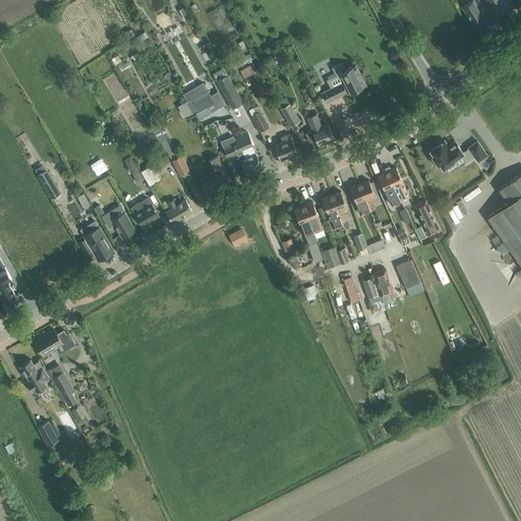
[(487,21),(482,12),(479,7),(474,10),(468,0),(467,0),(461,4),(475,29),(487,21)]
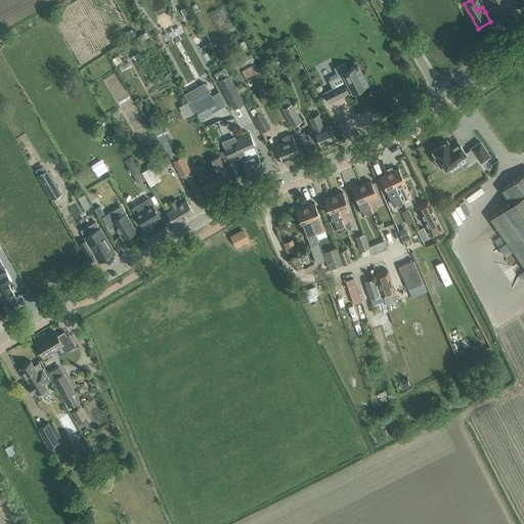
[(491,0),(495,6),(500,15),(517,5),(514,0),(491,0)]
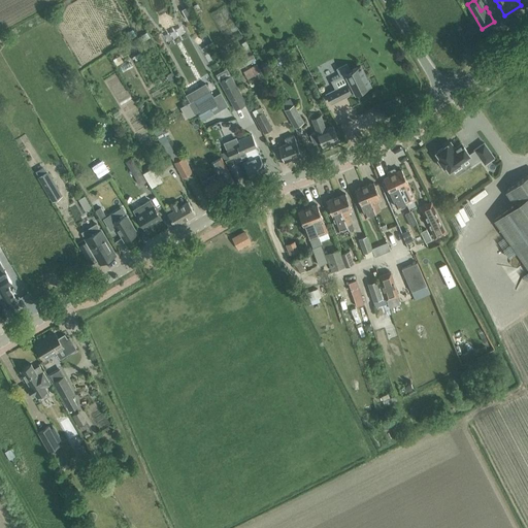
[(202,12),(198,3),(194,5),(197,14),(202,12)]
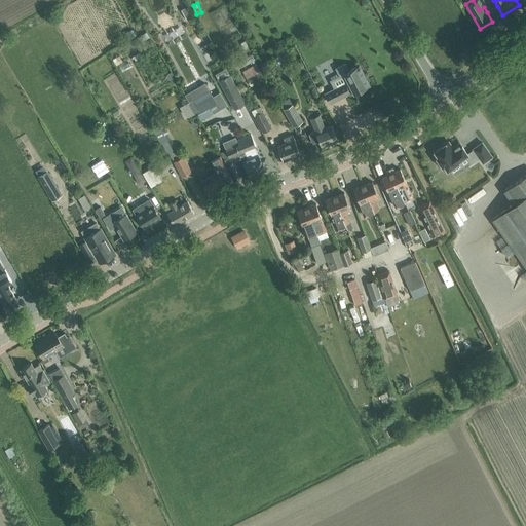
[(186,6),(181,9),(187,20),(192,16),(186,6)]
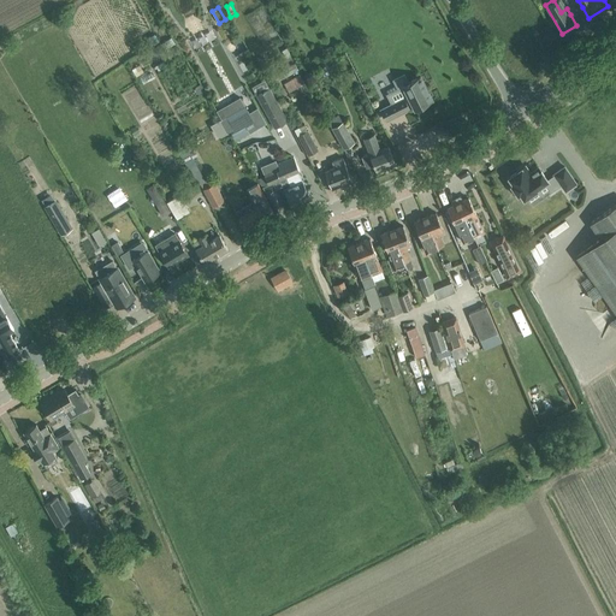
[(171,36),(157,45),(161,51),(175,43),(171,36)]
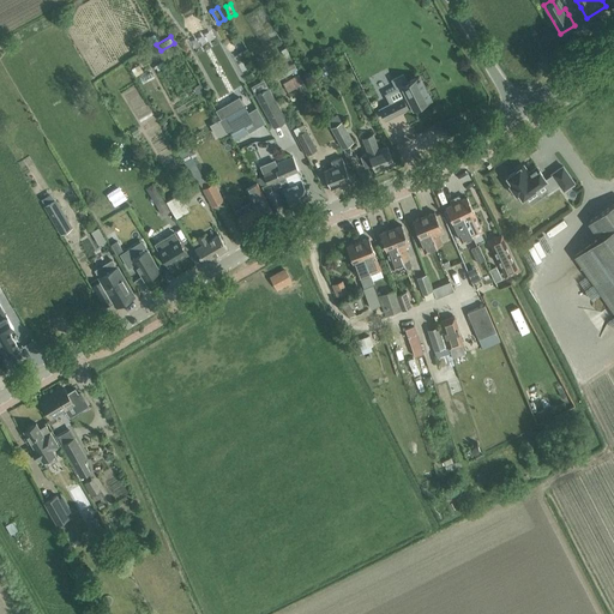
[(283,84),(289,92),(302,80),(295,73),(283,84)]
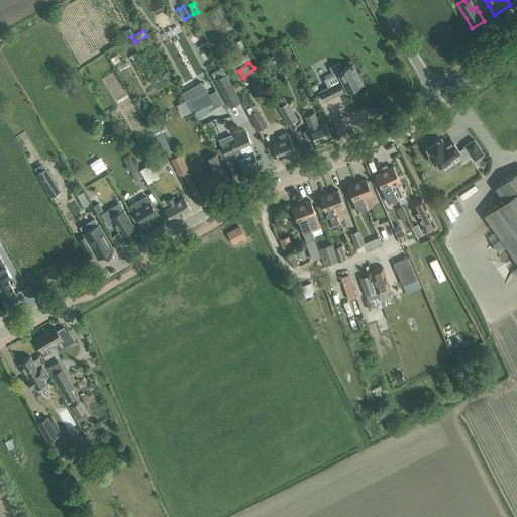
[(319,92),(324,101),(343,91),(342,89),(346,88),(348,91),(363,84),(358,77),(359,77),(356,71),(355,71),(352,65),(342,70),(339,63),(330,67),(334,75),(339,73),(342,81),(339,83),(339,82),(319,92)]
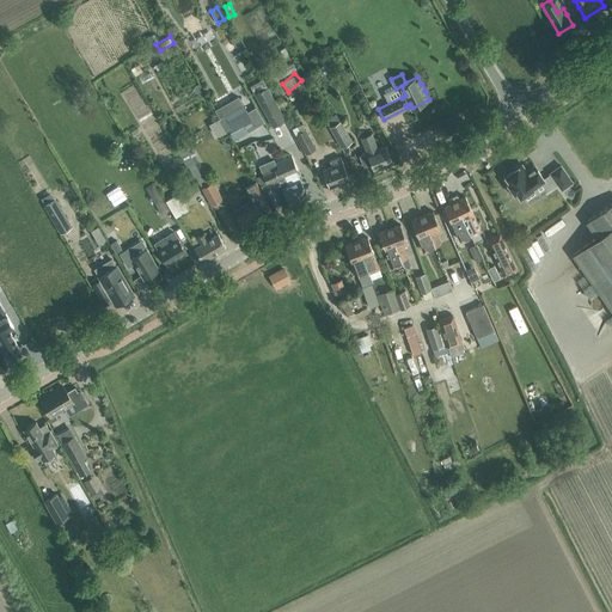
[(268,86),(255,93),(261,105),(273,127),(279,123),(286,120),(274,98),(268,86)]
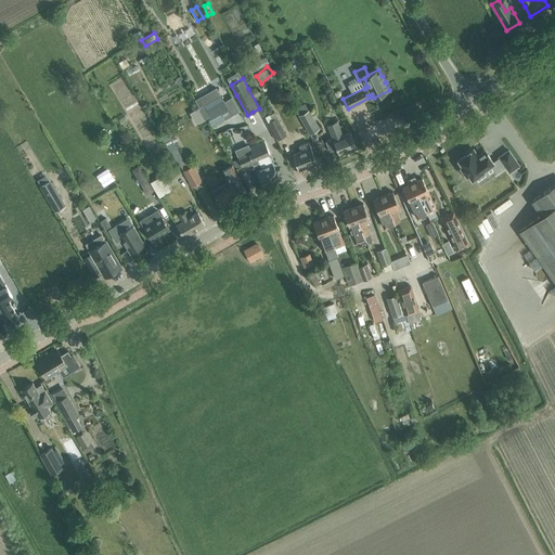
[(221,95),(199,107),(211,127),(232,114),(221,95)]
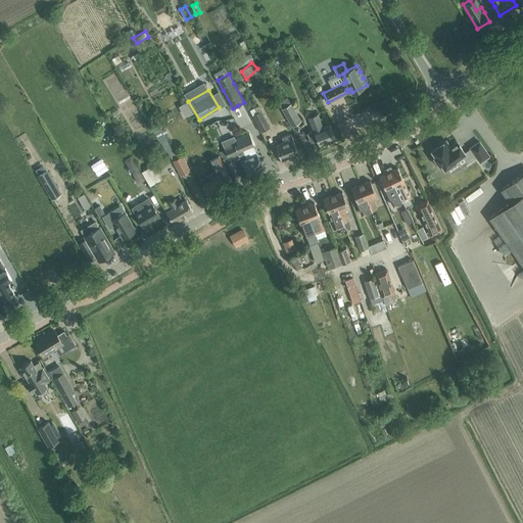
[(306,95),(310,100),(318,96),(315,90),(306,95)]
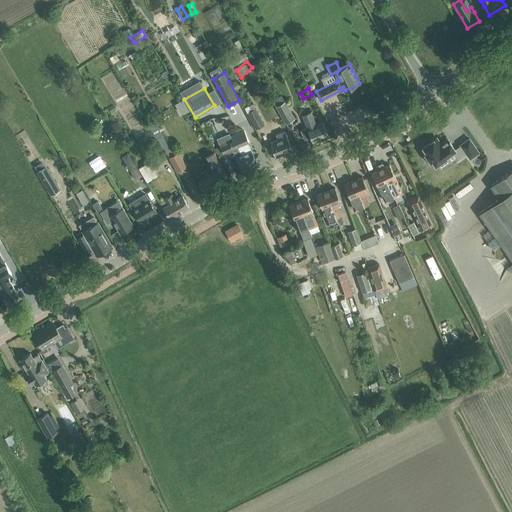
[(285,100),(276,105),(285,123),(294,118),(285,100)]
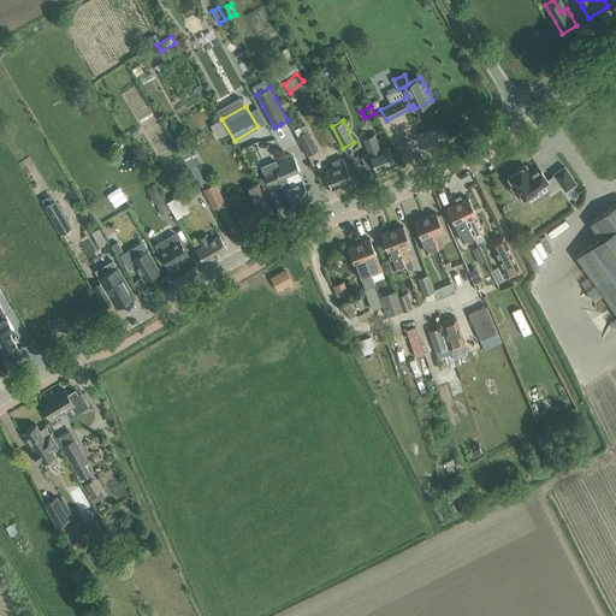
[(318,149),(308,129),(307,130),(304,123),(294,129),(308,154),(318,149)]
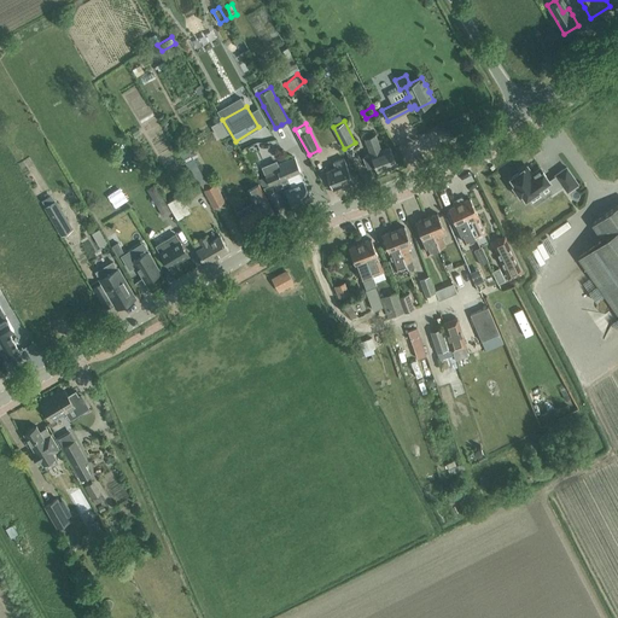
[(215,140),(220,139),(215,124),(210,126),(215,140)]
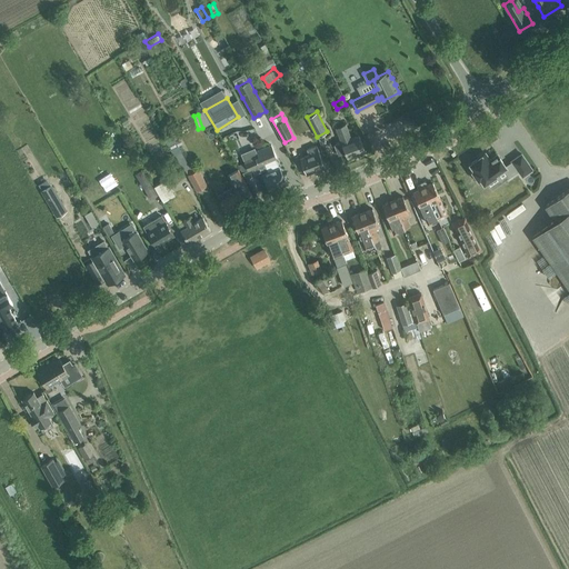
[(341,141),(335,145),(338,155),(345,152),(348,158),(365,151),(361,141),(359,136),(351,138),(346,123),(336,127),(341,141)]
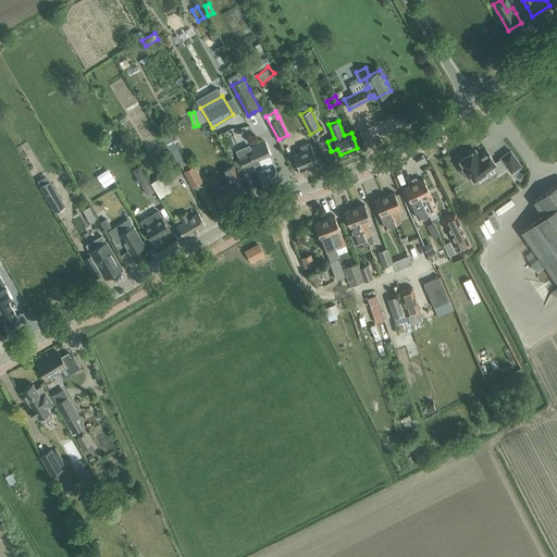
[(239,158),(233,161),(237,169),(259,160),(270,155),(271,155),(267,145),(265,141),(250,148),(249,145),(235,150),(237,153),(239,158)]
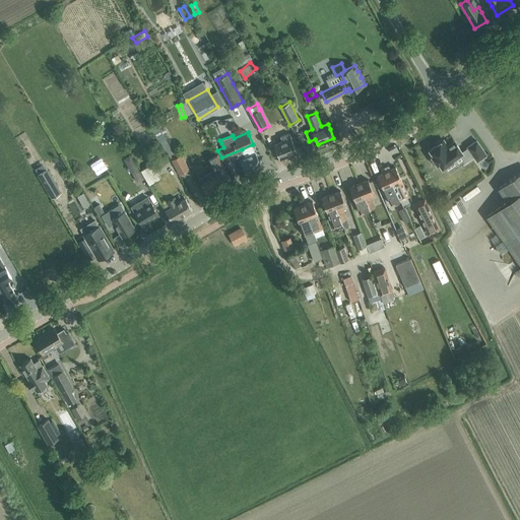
[(279,136),(282,141),(274,144),(280,158),(297,152),(289,132),(279,136)]
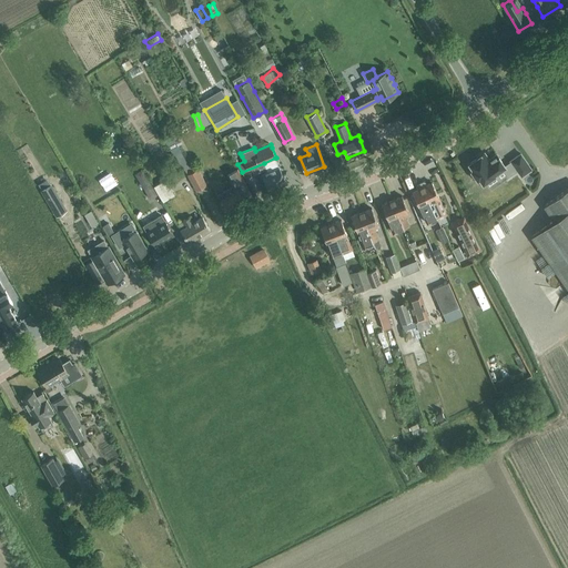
[(175,153),(183,170),(193,165),(185,149),(175,153)]
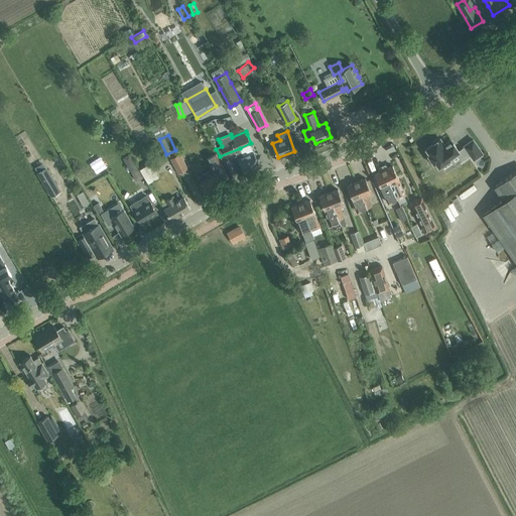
[(483,153),(473,139),(464,145),(464,146),(459,150),(452,140),(443,146),(439,139),(426,148),(430,154),(428,155),(435,166),(437,164),(438,166),(452,157),(452,156),(456,153),(462,161),(470,155),(474,159),(483,153)]
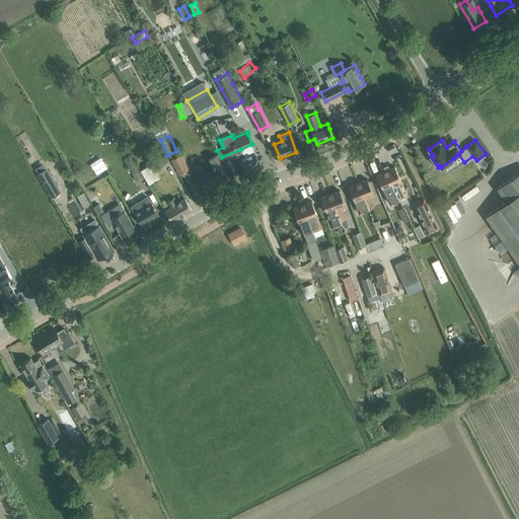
[(244,156),(239,158),(241,163),(245,173),(261,166),(252,146),(251,144),(241,149),(244,156)]
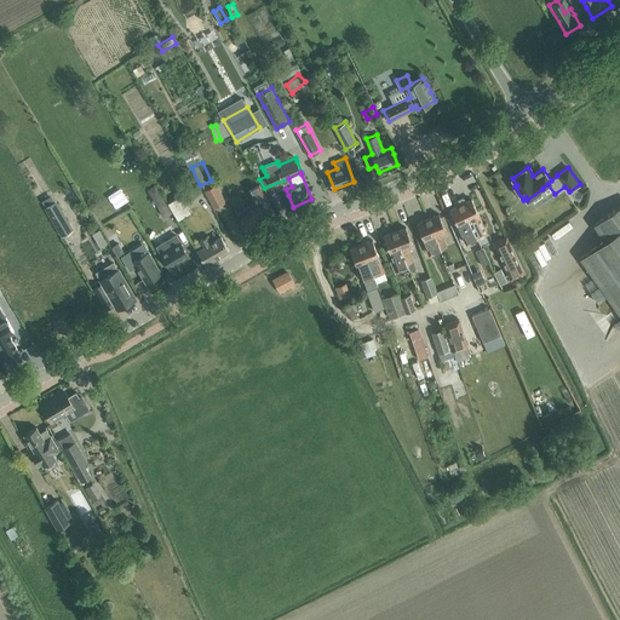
[(202,185),(214,207),(225,201),(216,184),(213,185),(211,181),(202,185)]
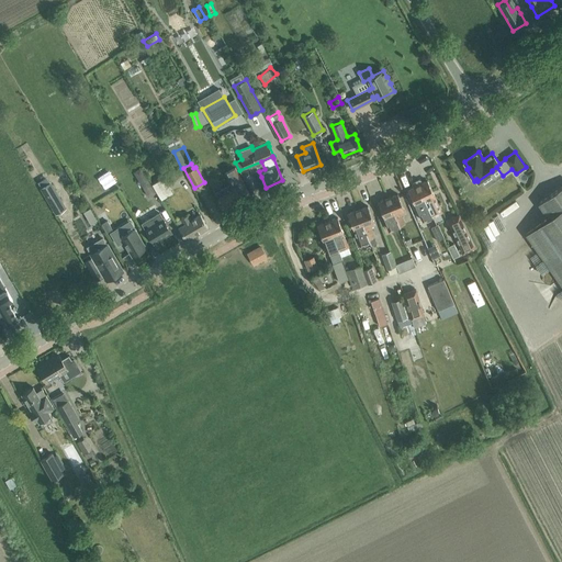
[(245,184),(242,179),(234,167),(225,172),(232,184),(214,193),(223,209),(249,194),(245,184)]
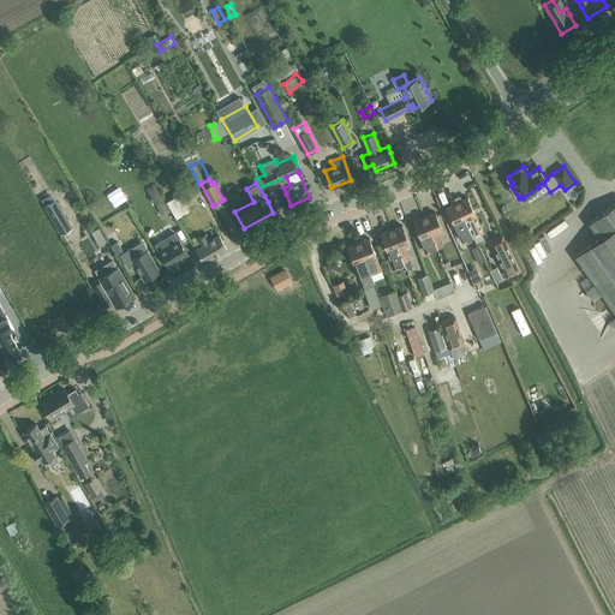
[(274,187),(267,191),(274,207),(282,202),(274,187)]
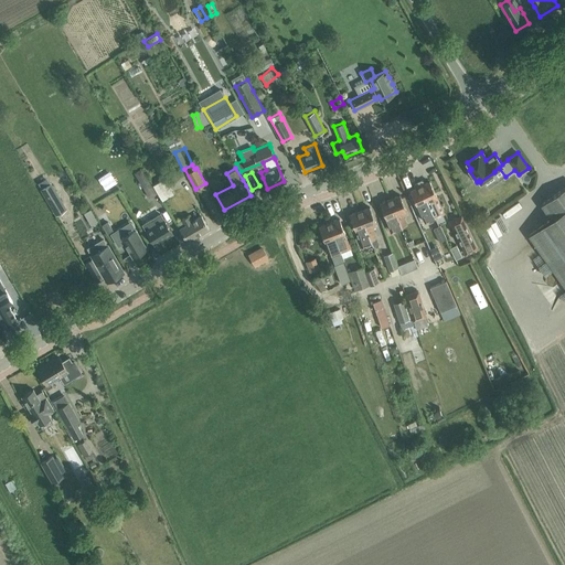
[(140,179),(140,181),(149,198),(156,193),(146,176),(140,179)]
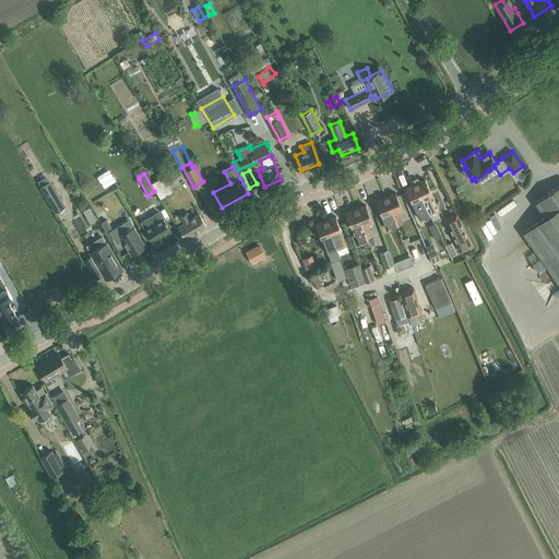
[(173,191),(163,176),(151,182),(161,199),(173,191)]
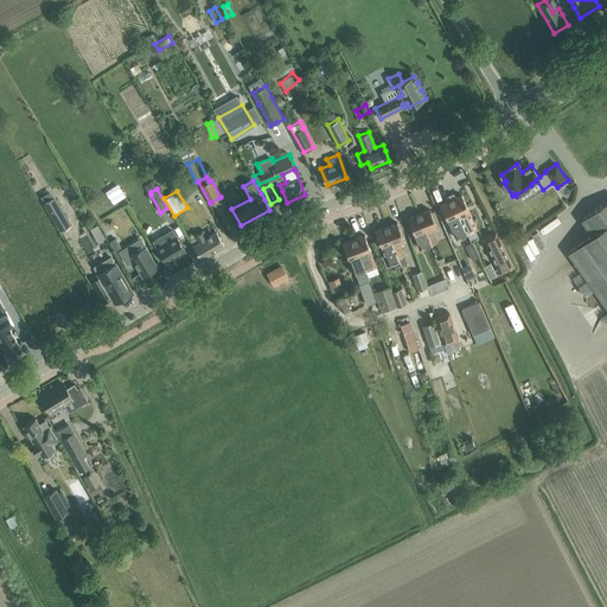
[(452,195),(449,196),(467,234),(473,230),(477,229),(470,212),(466,205),(461,195),(455,197),(454,195),(452,195)]
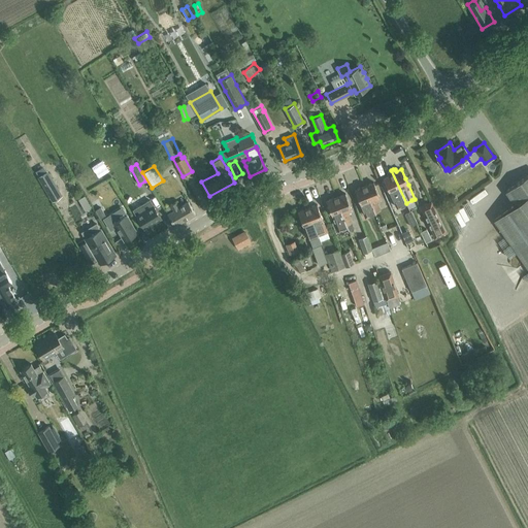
[(384,179),(382,180),(389,196),(391,195),(397,207),(406,203),(391,170),(387,171),(387,173),(388,175),(383,178),(384,179)]
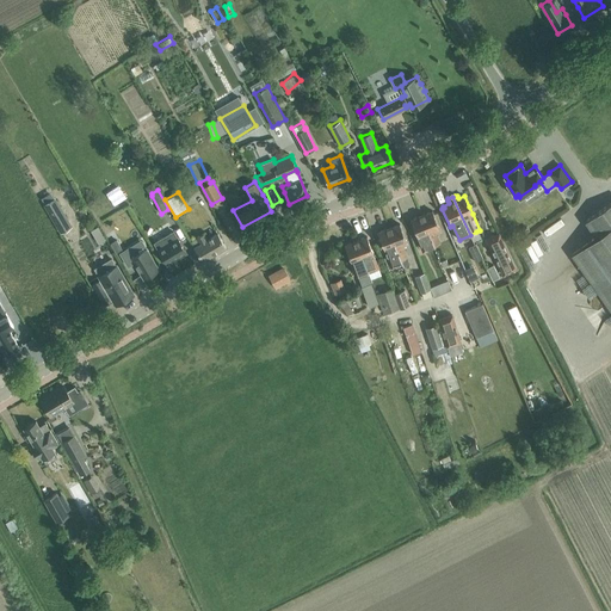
[(44,205),(60,232),(71,226),(54,199),(44,205)]
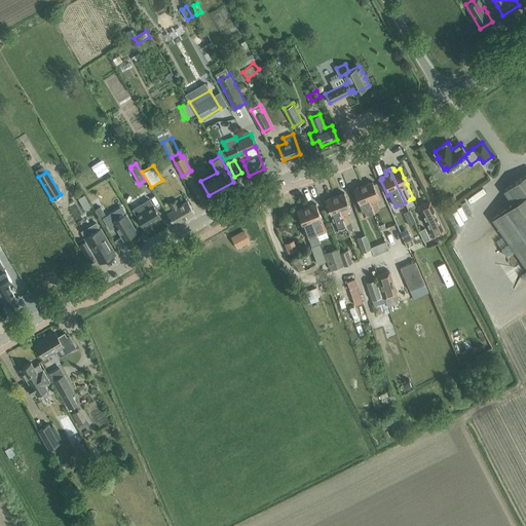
[(525,174),(503,190),(513,203),(492,219),(525,266),(525,174)]
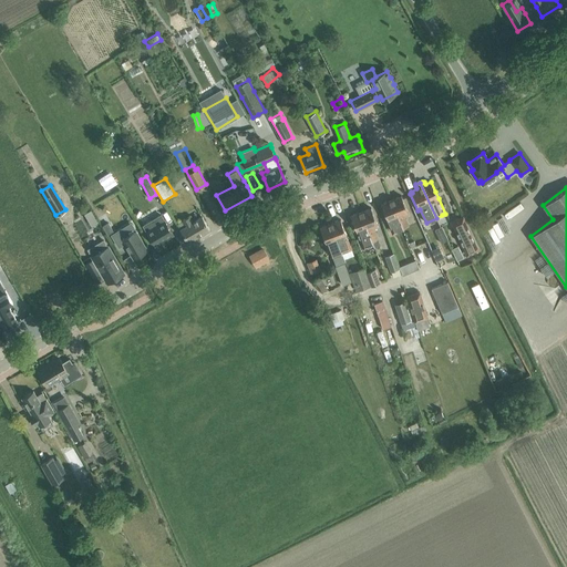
[(408,213),(405,206),(401,195),(391,199),(403,228),(409,226),(403,214),(408,213)]
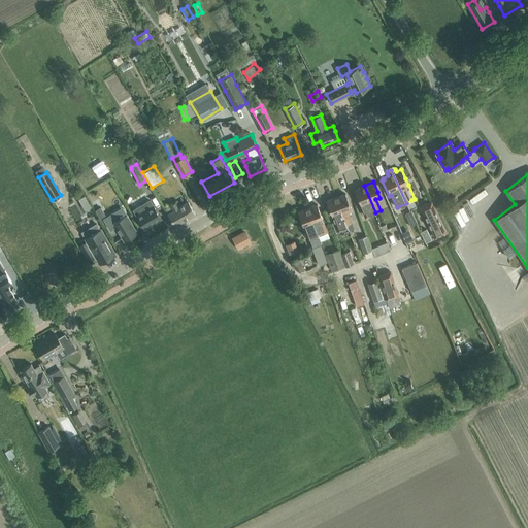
[(355,190),(359,199),(361,204),(366,218),(370,216),(369,215),(375,212),(364,186),(355,190)]
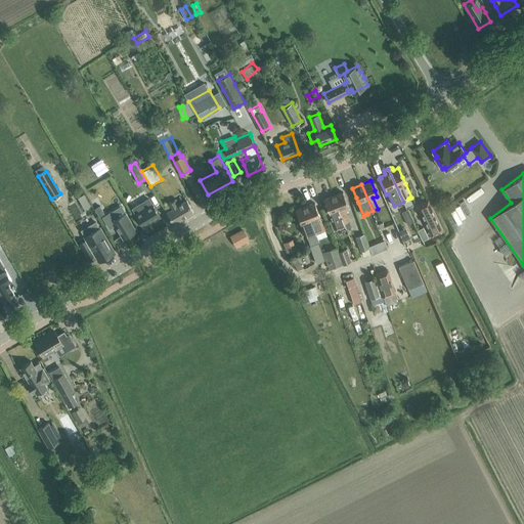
[(343,191),(334,195),(346,229),(347,229),(346,227),(351,226),(345,209),(349,208),(343,191)]
